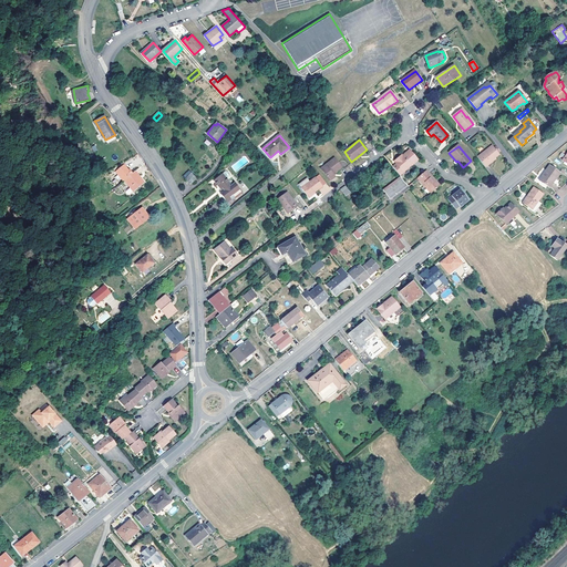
[(492,146),(476,157),(485,168),(492,163),(491,162),(495,158),(498,155),(497,154),(493,148),(492,146)]
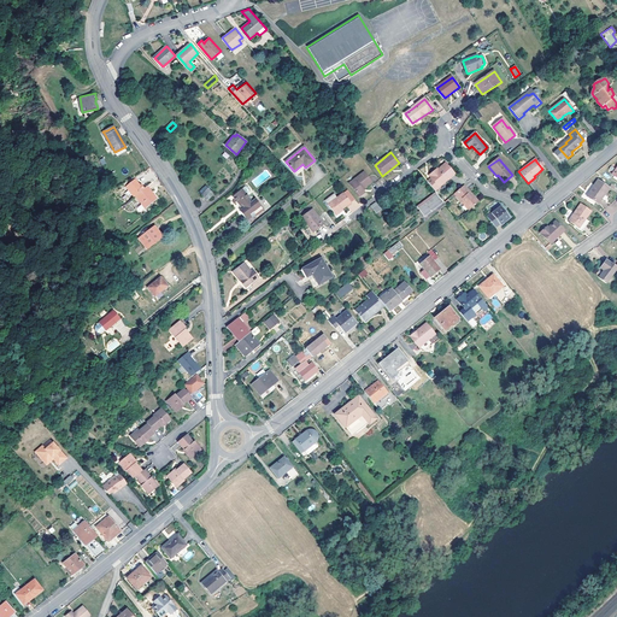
[(439,187),(454,175),(446,164),(439,170),(438,169),(429,175),(439,187)]
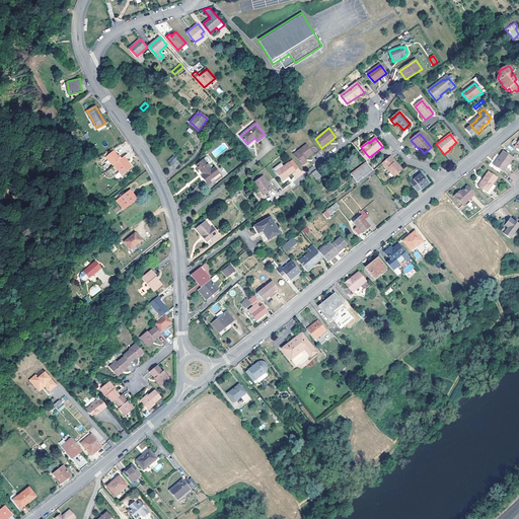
[(312,153),(305,145),(293,155),(301,165),(306,162),(304,160),(312,153)]
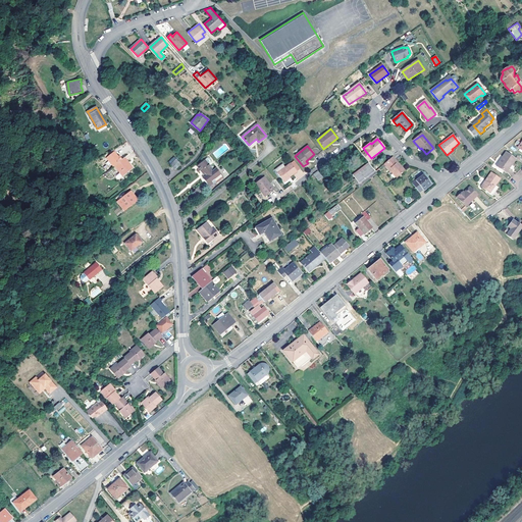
[(115,165),(120,161),(117,158),(116,159),(112,154),(105,159),(112,168),(115,165)]
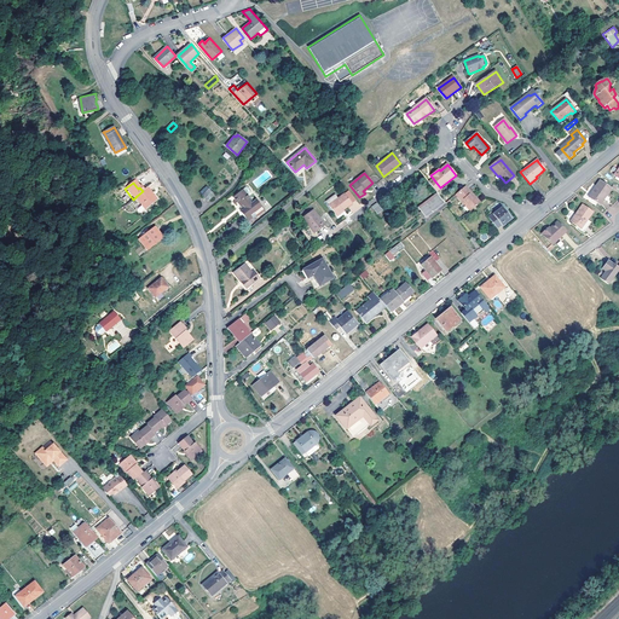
[(600,206),(611,190),(600,183),(588,198),(600,206)]
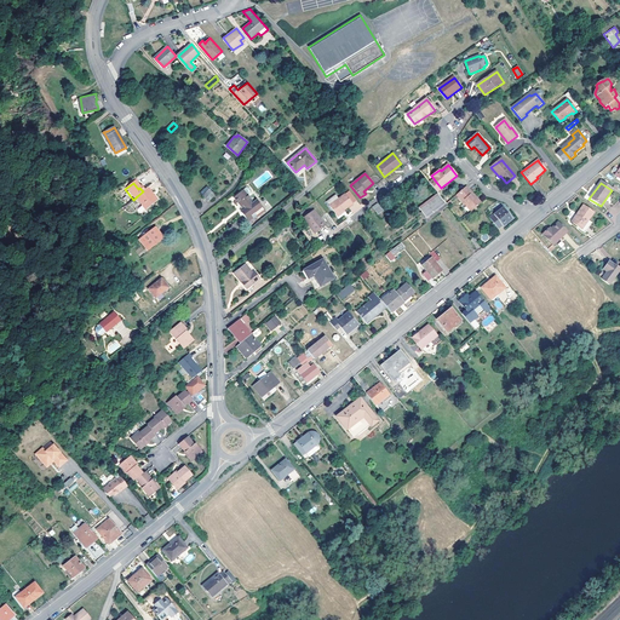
[(159,199),(149,187),(143,191),(137,196),(147,208),(159,199)]
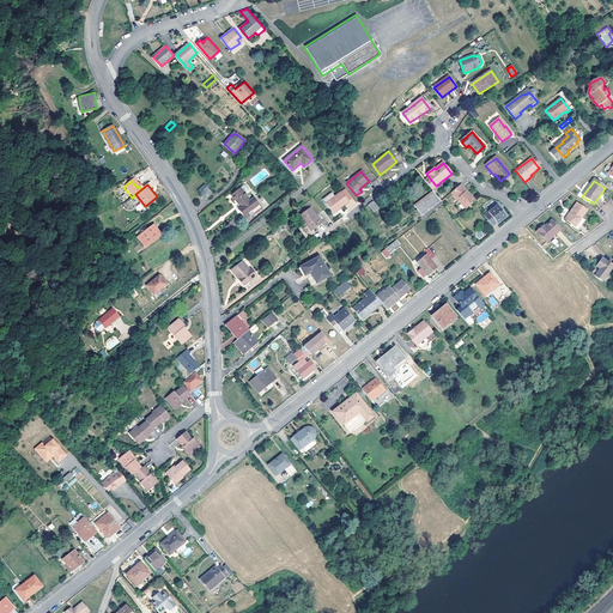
[(461,184),(450,193),(465,210),(475,202),(461,184)]
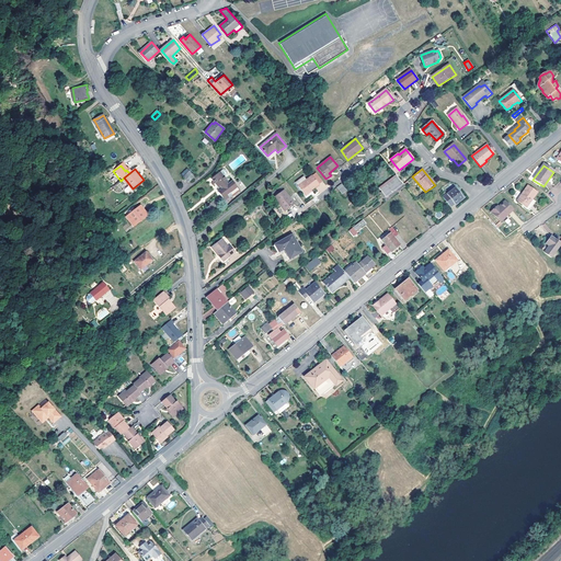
[(194,176),(190,171),(183,176),(187,182),(194,176)]
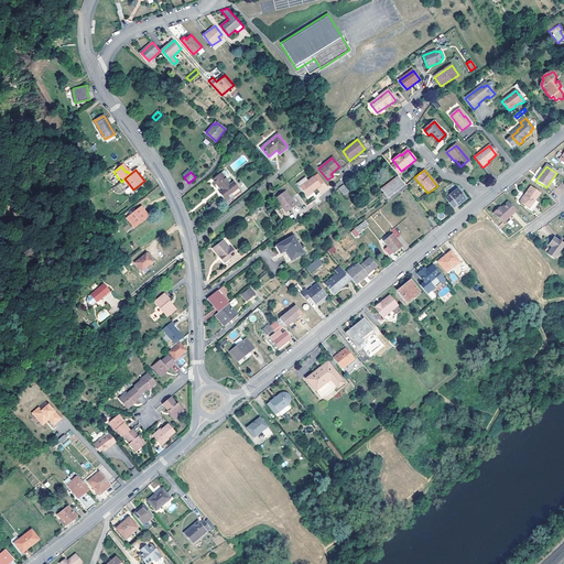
[(225,202),(239,191),(234,183),(230,185),(220,173),(213,180),(221,192),(219,193),(225,202)]
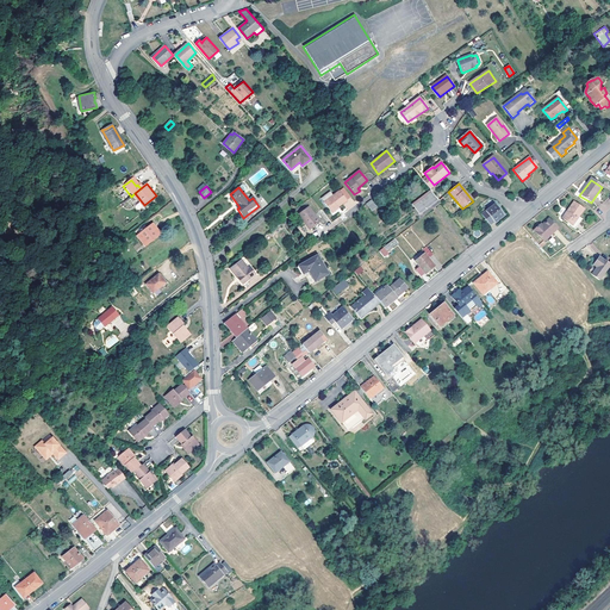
[(437,199),(430,190),(412,204),(419,213),(427,207),(428,207),(430,206),(430,205),(434,203),(435,203),(436,200),(437,199)]
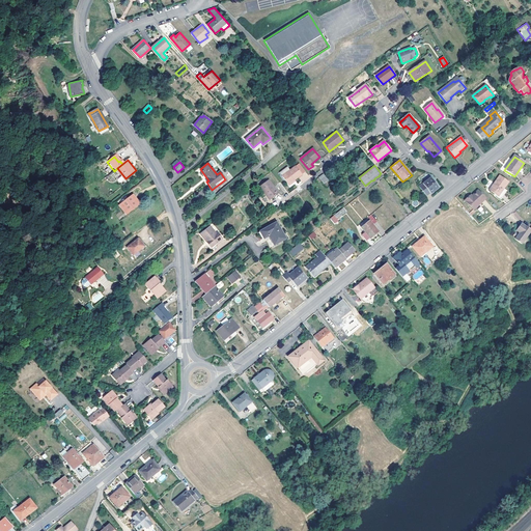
[(301,174),(295,166),(281,177),(287,185),(301,174)]
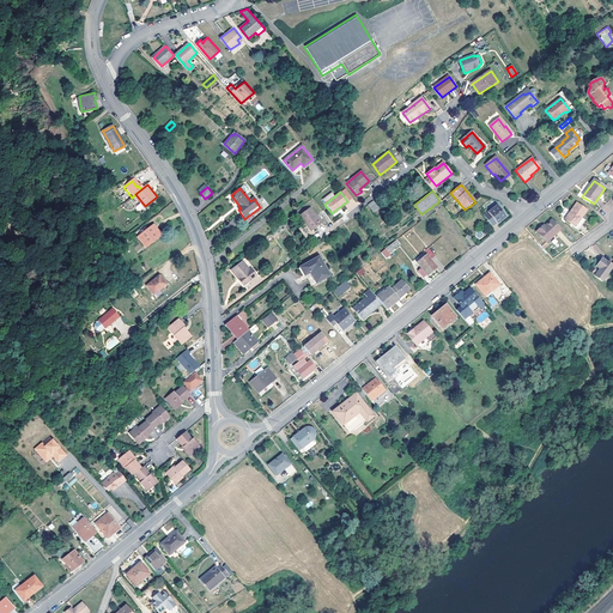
[(368,205),(374,212),(378,208),(372,201),(368,205)]
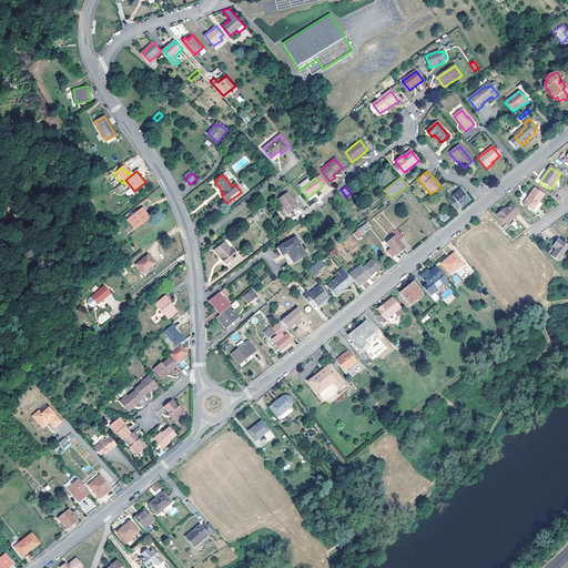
[(544,195),(534,189),(523,203),(529,209),(529,210),(535,214),(541,204),(538,202),(544,195)]
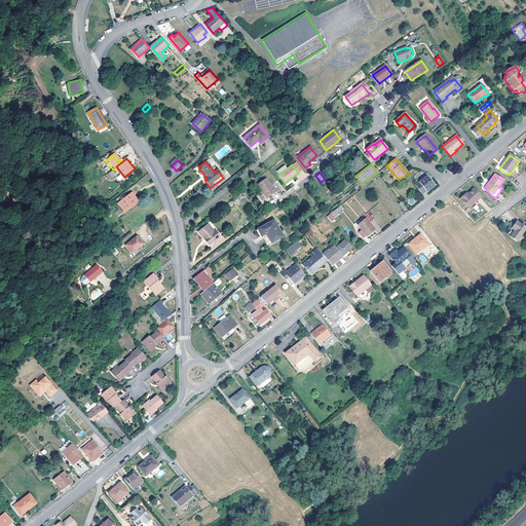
[(426,192),(435,186),(427,177),(416,185),(416,186),(422,194),(426,191),(426,192)]
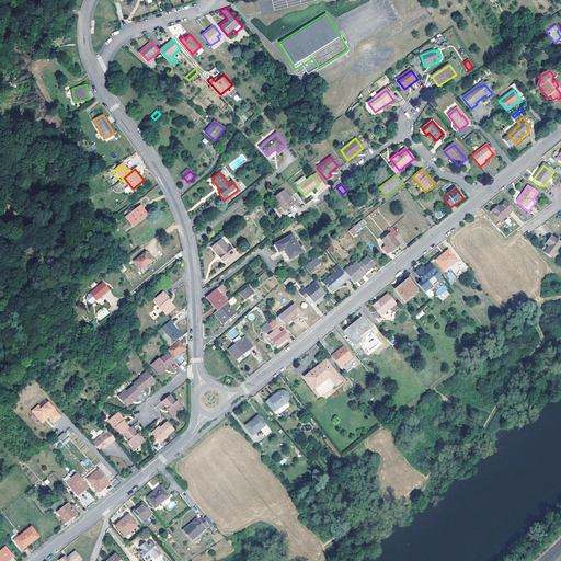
[(283,192),(274,198),(284,212),(293,205),(283,192)]
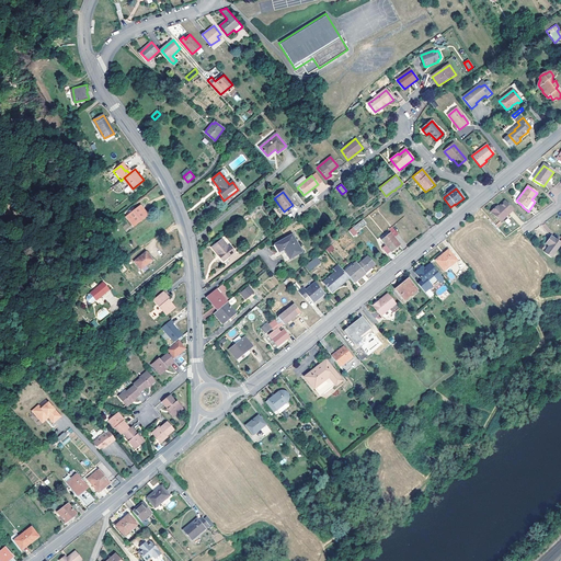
[(300,204),(295,194),(290,196),(296,206),(300,204)]
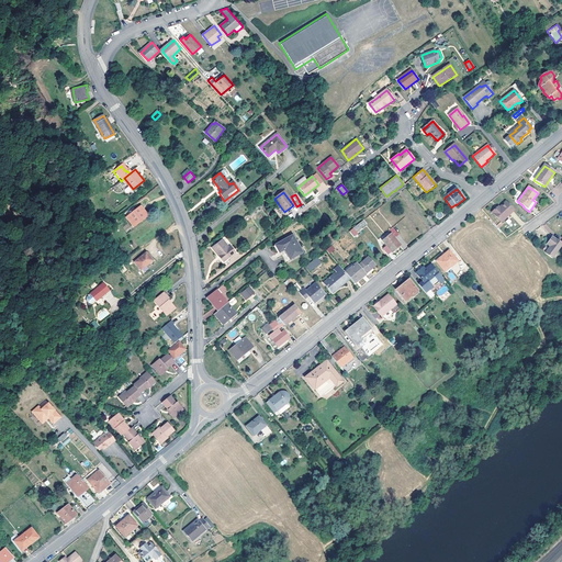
[(501,208),(508,216),(514,211),(506,203),(501,208)]
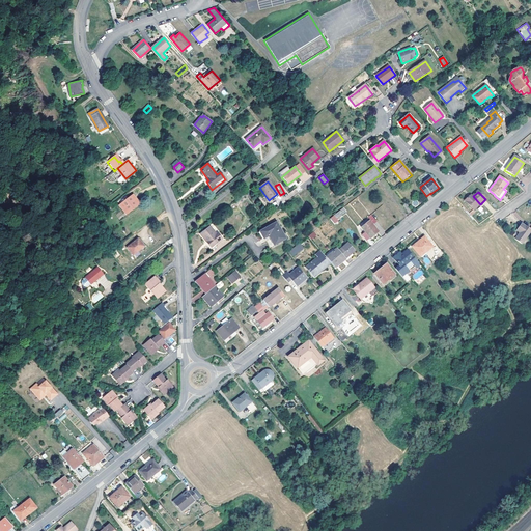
[(133,194),(120,204),(127,213),(135,206),(136,207),(140,204),(133,194)]
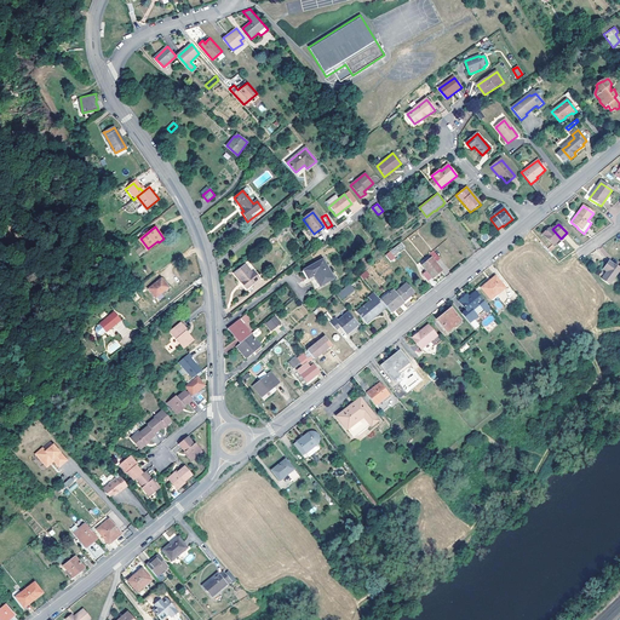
[(545,233),(555,244),(561,239),(552,229),(551,230),(550,229),(545,233)]
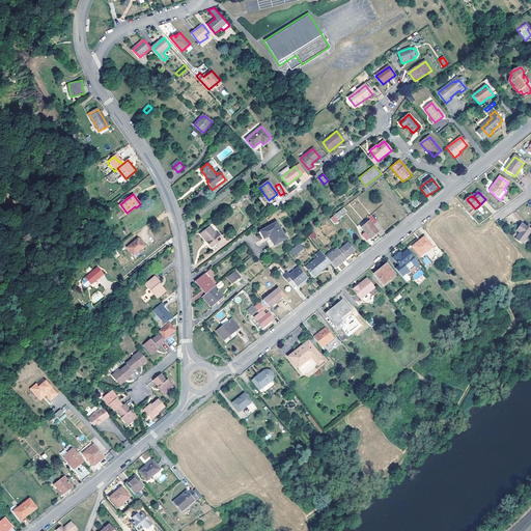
[(465,201),(473,211),(475,208),(467,199),(465,201)]
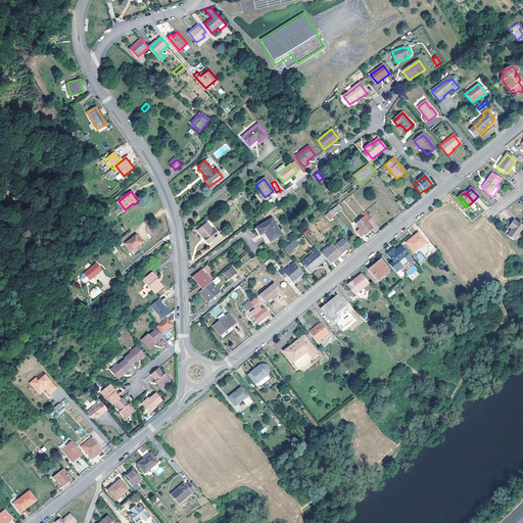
[(340,209),(337,205),(329,212),(332,217),(340,209)]
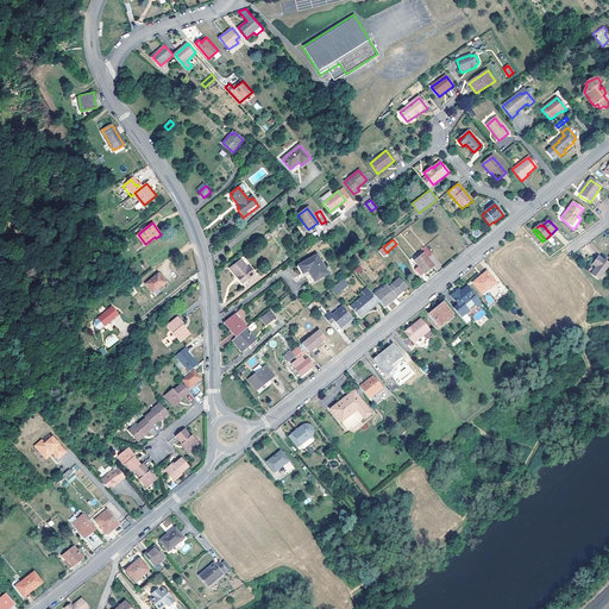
[(359,264),(365,259),(358,250),(351,255),(359,264)]
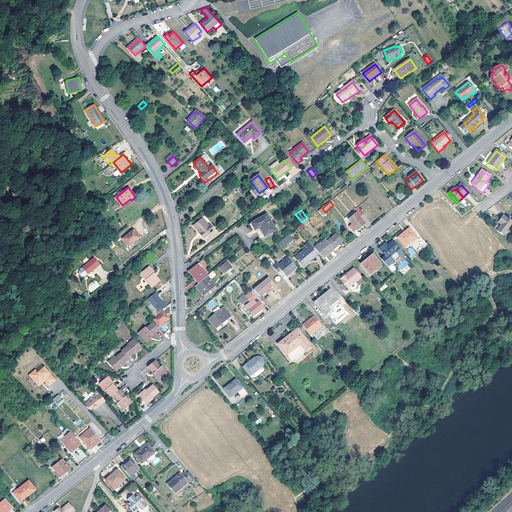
[(357,231),(365,224),(356,214),(348,220),(352,225),(349,227),(349,228),(353,232),(354,232),(356,230),(357,231)]
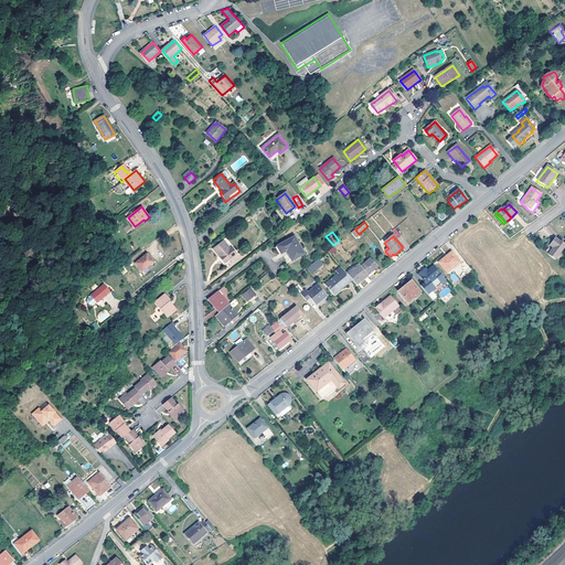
[(289,255),(292,260),(304,254),(294,237),(275,248),(279,255),(285,252),(288,256),(289,255)]
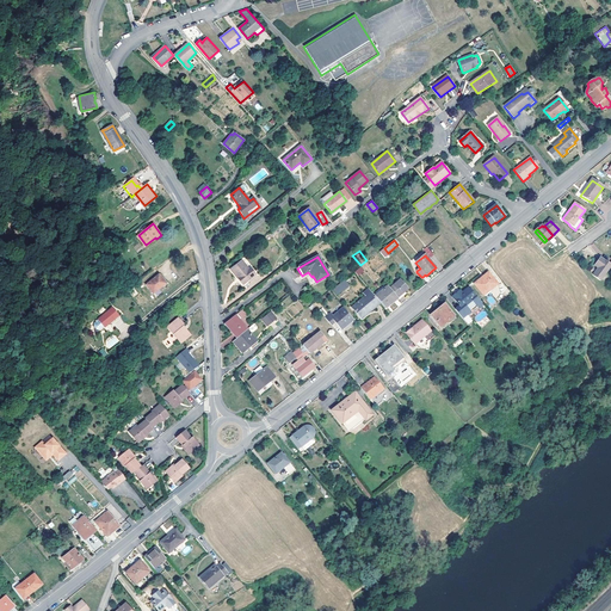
[(610,265),(600,258),(591,272),(593,276),(600,282),(610,265)]
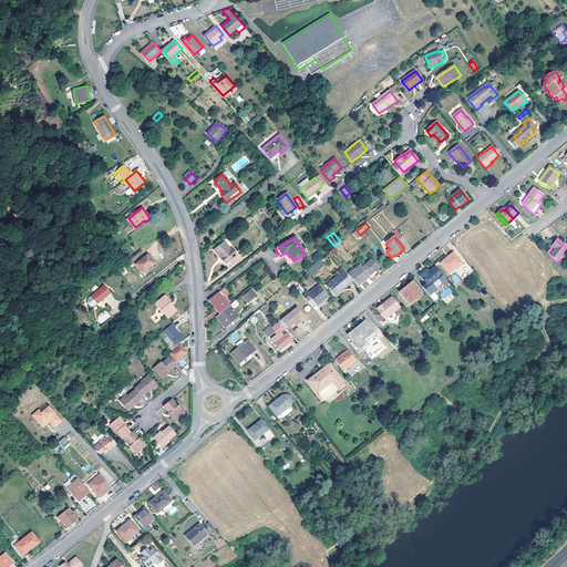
[(224,241),(214,250),(225,264),(237,254),(232,248),(230,249),(224,241)]
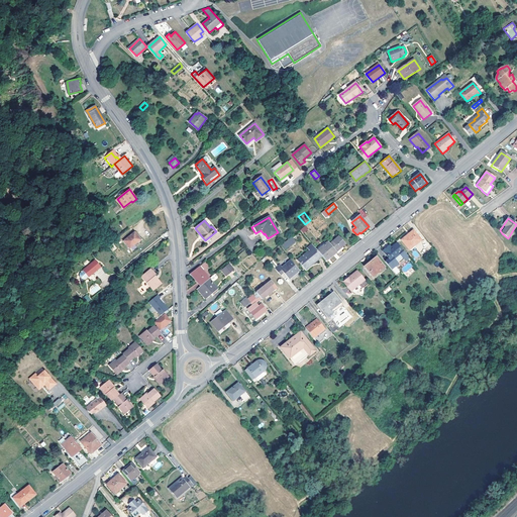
[(414,245),(421,240),(414,231),(406,237),(406,236),(401,240),(408,248),(413,244),(414,245)]
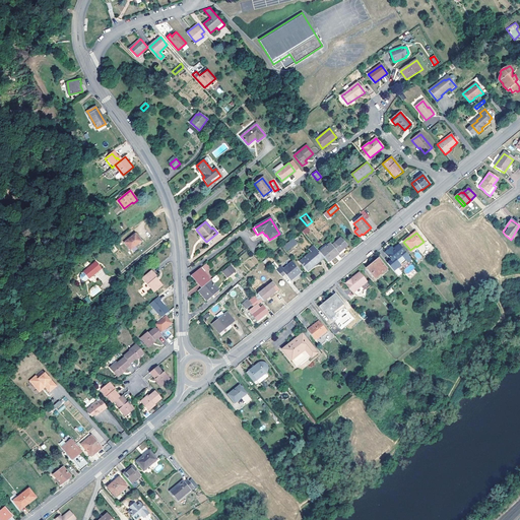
[(136,234),(124,243),(130,250),(141,242),(136,234)]
